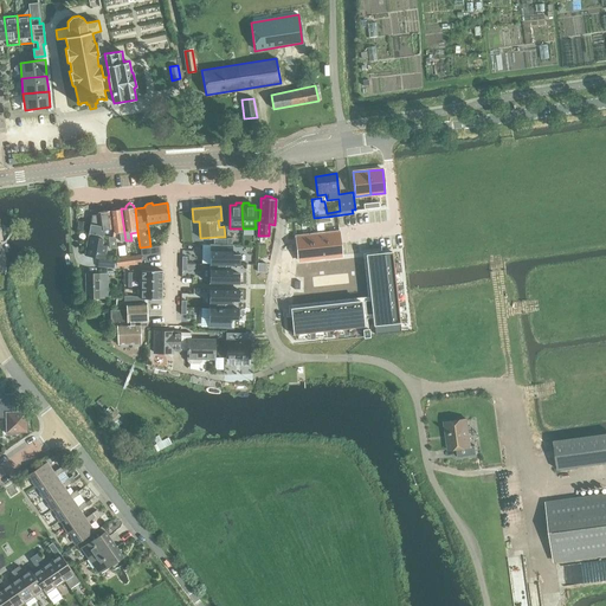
[(120,242),(126,240),(121,208),(117,210),(117,208),(114,207),(111,208),(111,210),(110,210),(113,229),(114,229),(114,232),(118,232),(120,242)]
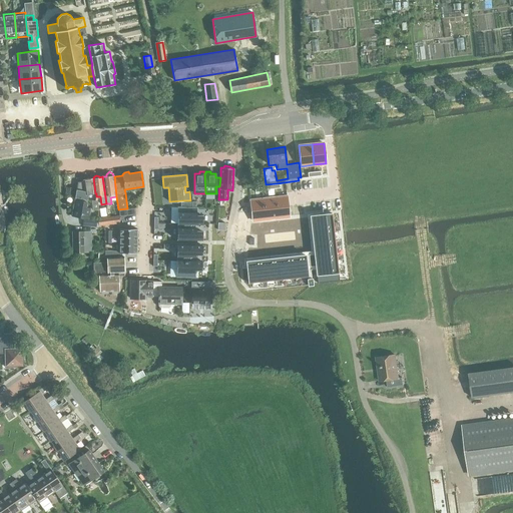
[(77,182),(76,189),(74,197),(87,199),(88,194),(95,193),(93,177),(82,179),(82,181),(77,182)]
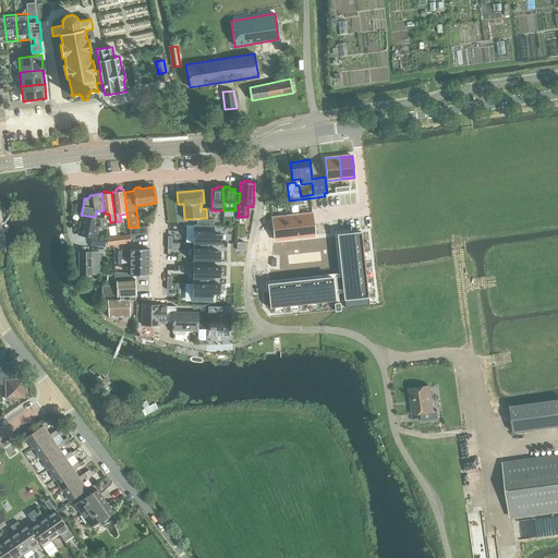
[(81,204),(72,203),(71,213),(80,214),(81,204)]
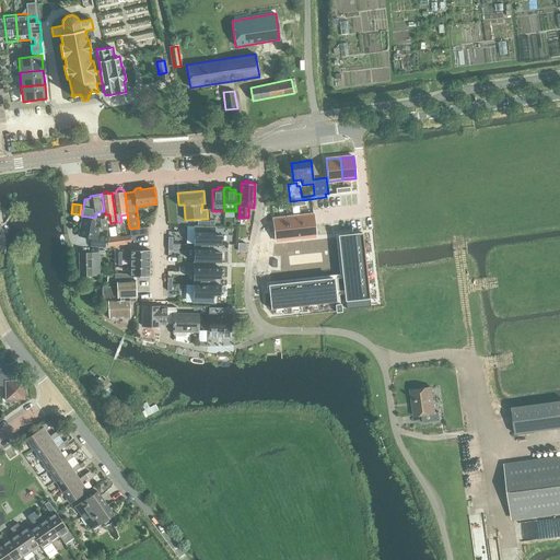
[(315,235),(313,213),(300,216),(302,237),(315,235)]
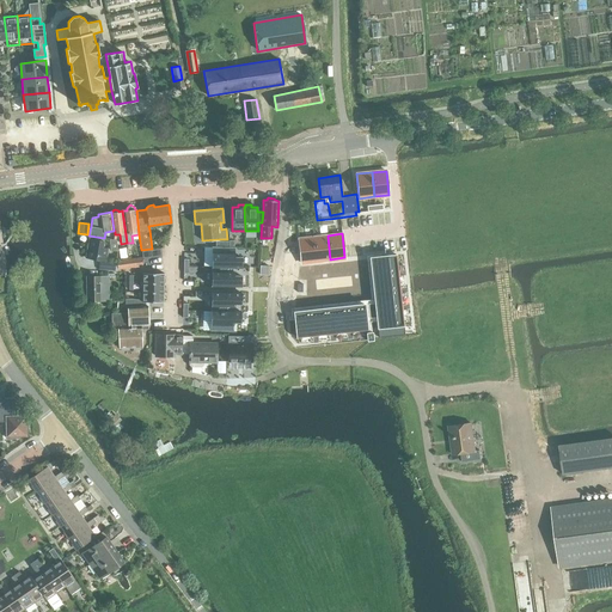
[(330,259),(328,236),(312,237),(316,261),(330,259)]
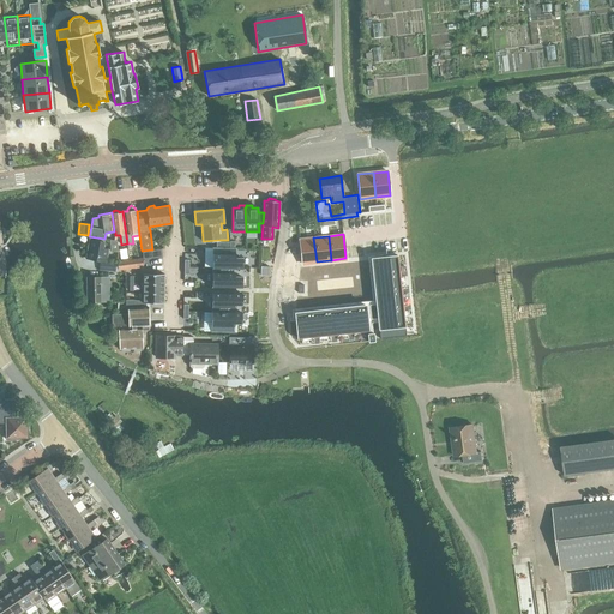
[(317,262),(313,238),(299,240),(302,264),(317,262)]
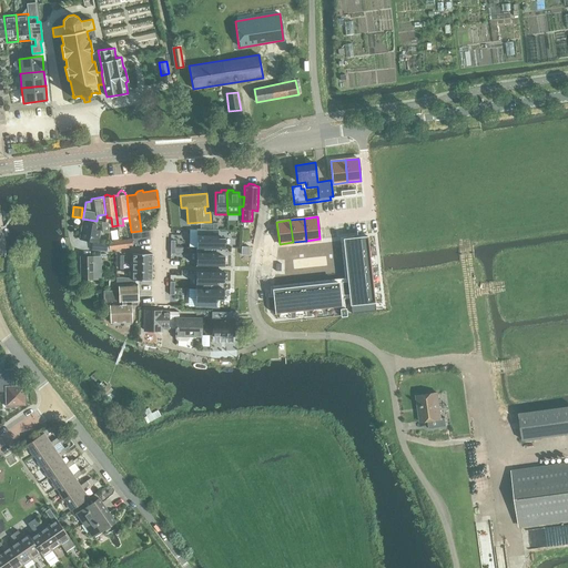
[(101,224),(102,232),(109,231),(108,222),(99,221),(99,223),(101,224)]
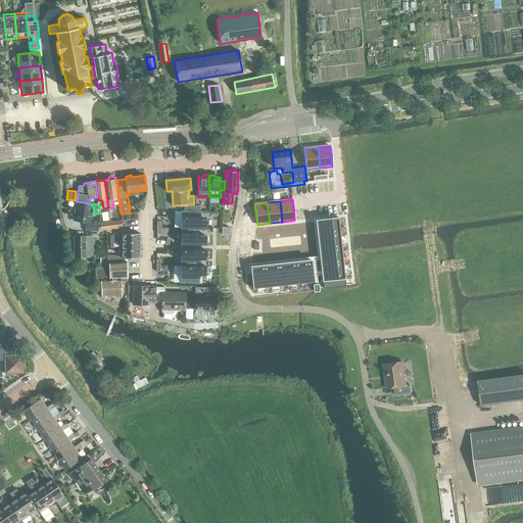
[(74,220),(77,221),(90,223),(92,212),(88,211),(89,206),(76,204),(74,220)]
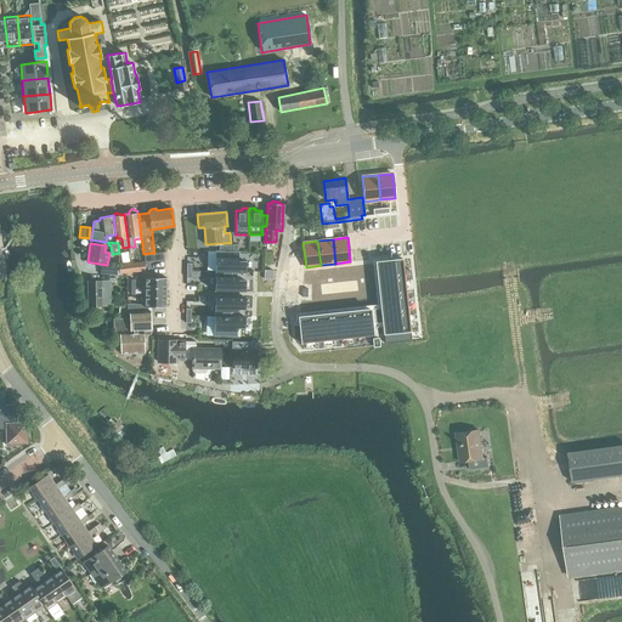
[(215,250),(215,270),(237,271),(244,271),(244,260),(237,260),(237,252),(215,250)]
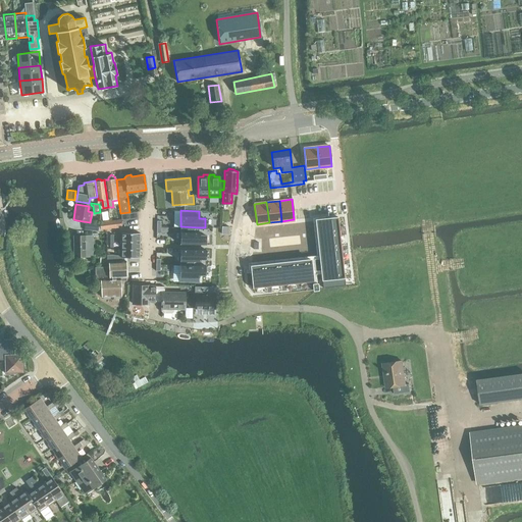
[(138,217),(137,211),(129,212),(120,213),(121,218),(121,220),(138,217)]
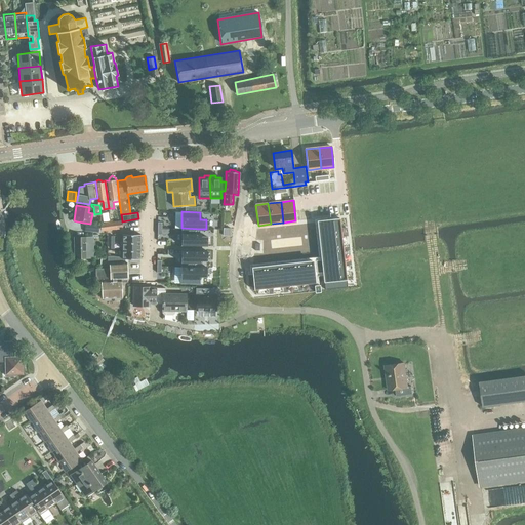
[(350,250),(349,245),(347,245),(342,246),(341,237),(346,236),(348,236),(348,231),(346,231),(341,232),(340,221),(339,218),(327,219),(318,220),(322,259),(323,272),(324,275),(325,289),(348,287),(347,276),(346,266),(349,266),(351,265),(351,260),(349,260),(345,260),(344,251),(348,250),(350,250)]
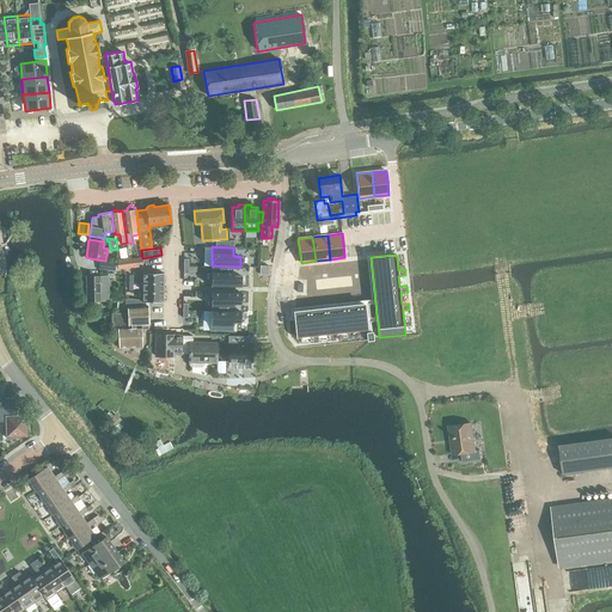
[(142,258),(142,256),(116,259),(117,268),(142,264),(142,258)]
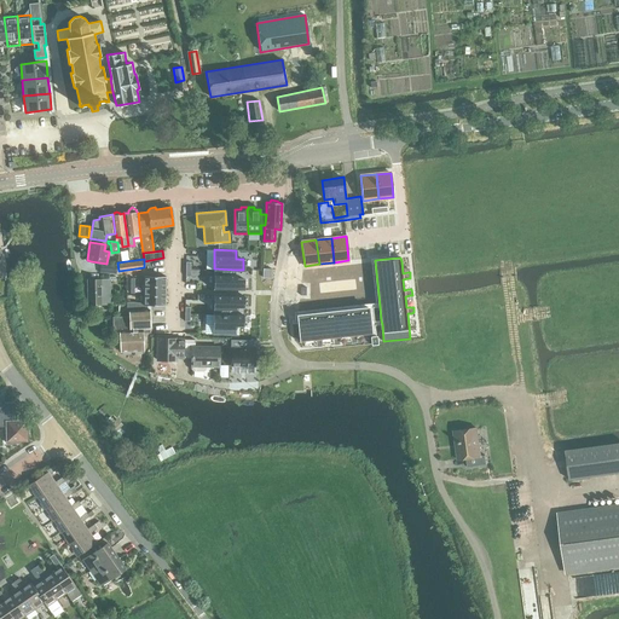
[(236,278),(236,270),(214,268),(213,288),(242,289),(243,278),(236,278)]
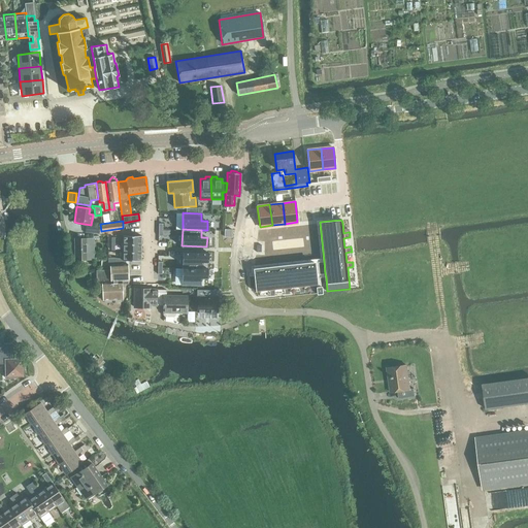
[(142,234),(124,233),(124,241),(142,242),(142,234)]
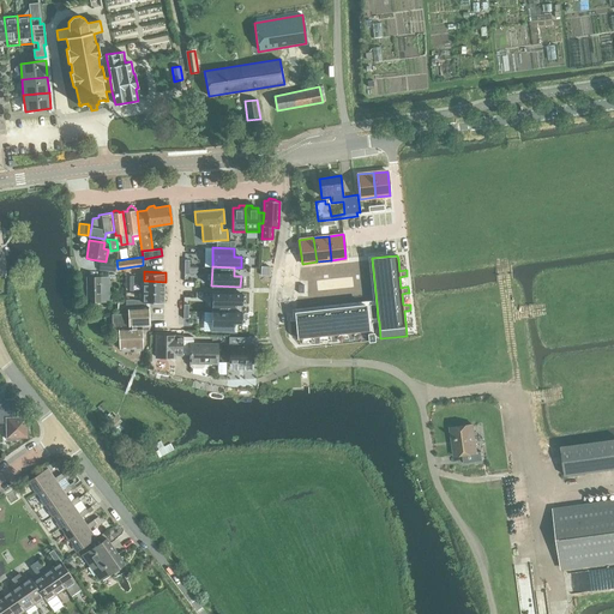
[(108,278),(86,278),(88,300),(101,300),(101,306),(107,306),(107,300),(108,300),(108,278)]
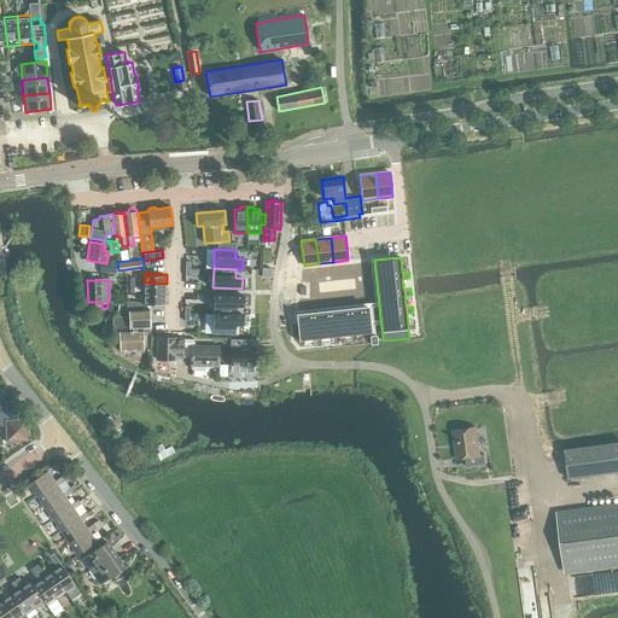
[(144,292),(165,293),(167,284),(145,283),(144,292)]
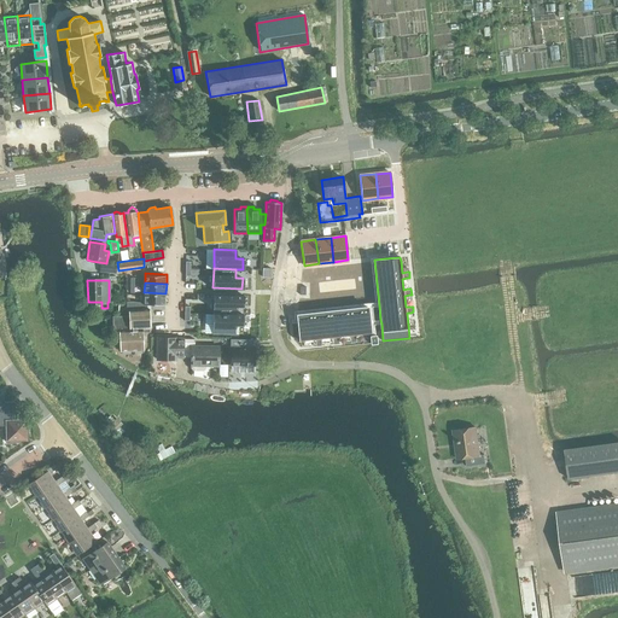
[(144,292),(144,302),(165,303),(165,293),(144,292)]
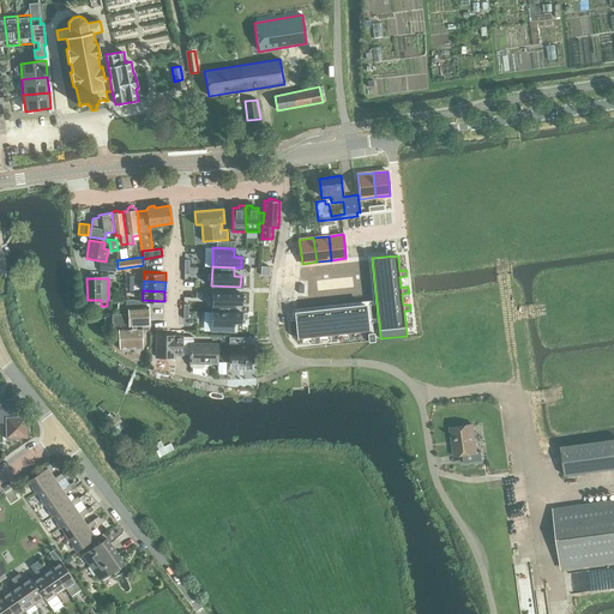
[(233,304),(240,304),(240,293),(211,293),(211,312),(233,312),(233,304)]
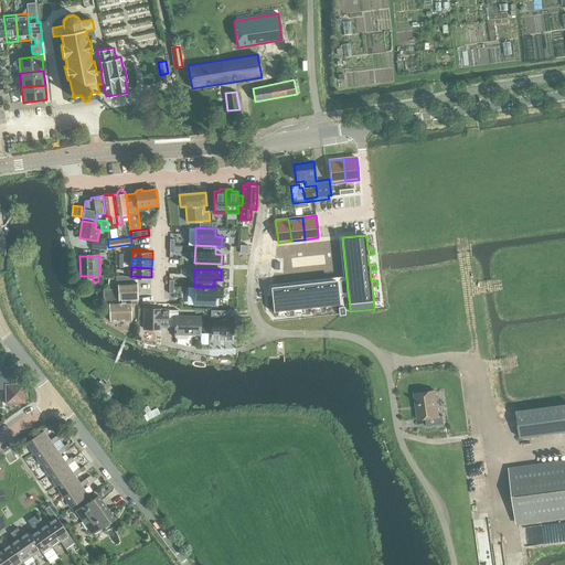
[(326,312),(326,310),(324,306),(336,305),(339,305),(337,280),(272,288),(272,290),(273,295),(274,311),(277,311),(288,310),(289,317),(294,316),(294,313),(294,309),(304,308),(305,312),(305,315),(310,315),(310,312),(309,308),(320,307),(320,313),(326,312)]
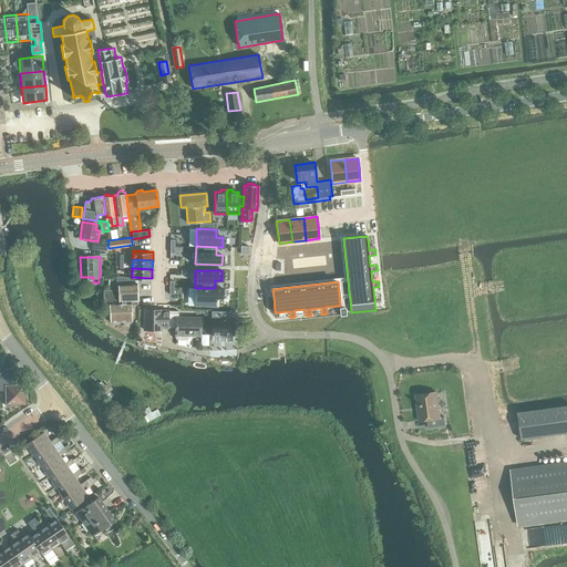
[(117,289),(109,289),(103,290),(103,303),(110,303),(111,322),(131,321),(131,305),(137,305),(137,301),(136,294),(136,291),(138,291),(137,282),(119,284),(120,289),(117,289)]
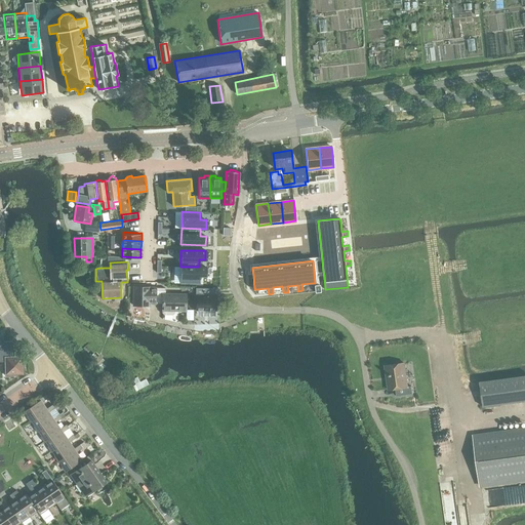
[(199,267),(180,267),(180,283),(199,283),(199,275),(205,276),(205,267),(199,267)]
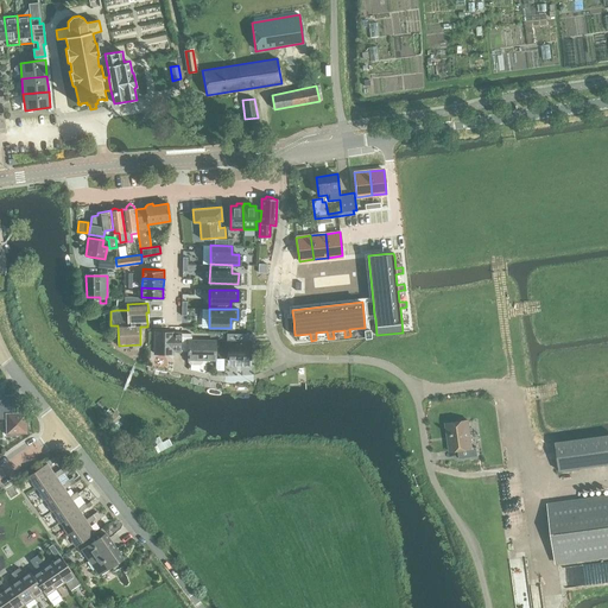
[(173,352),(181,352),(181,336),(175,336),(175,333),(154,333),(154,354),(173,354),(173,352)]
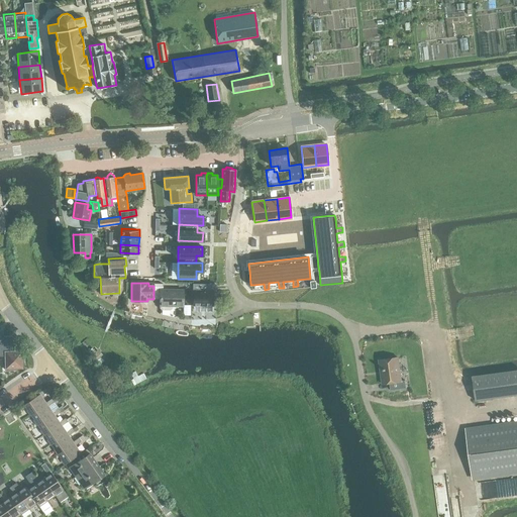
[(194,284),(193,290),(193,305),(213,305),(213,290),(209,290),(210,284),(194,284)]
